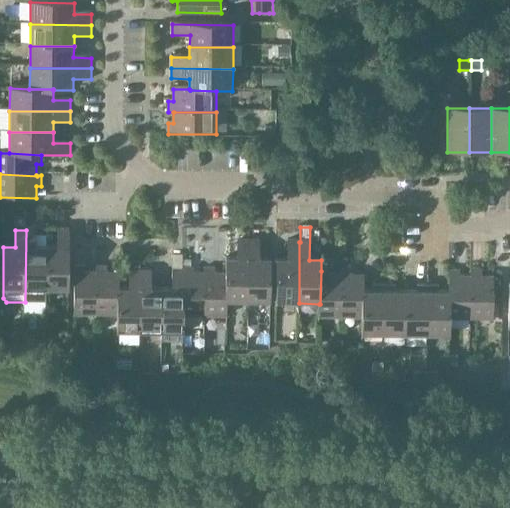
[(36,247),(36,230),(26,230),(25,302),(26,302),(26,304),(46,304),(46,291),(47,247),(36,247)]
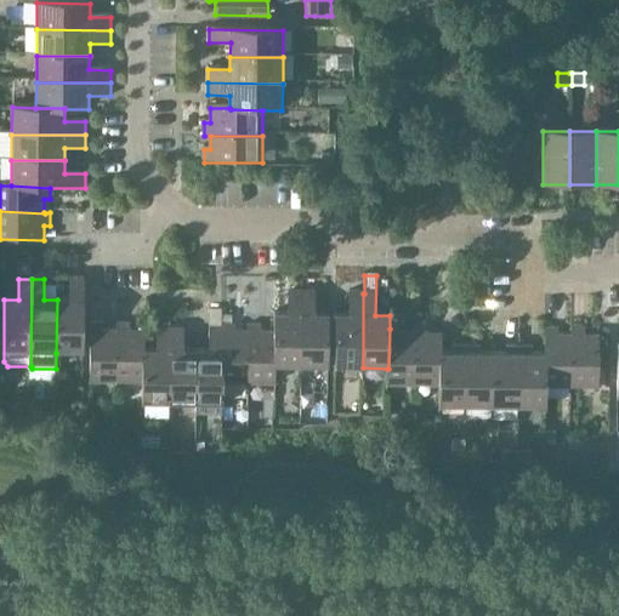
[(56,353),(83,353),(84,279),(71,279),(69,300),(57,300),(56,353)]
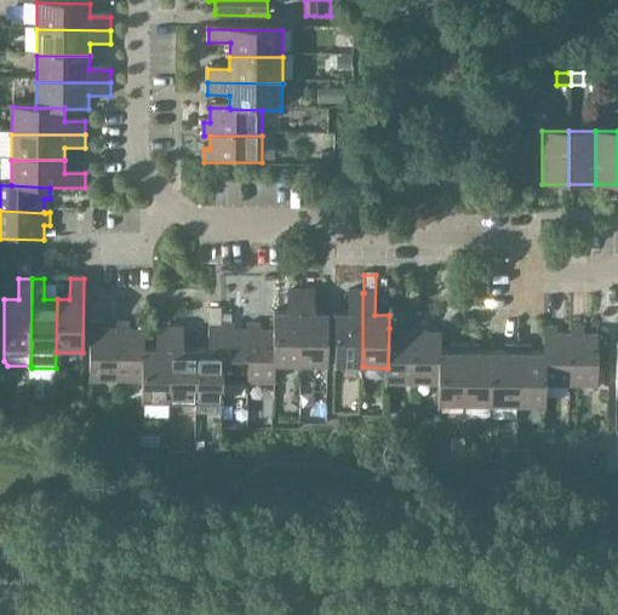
[(302,367),(302,293),(289,293),(289,314),(275,314),(274,334),(275,334),(275,367),(302,367)]
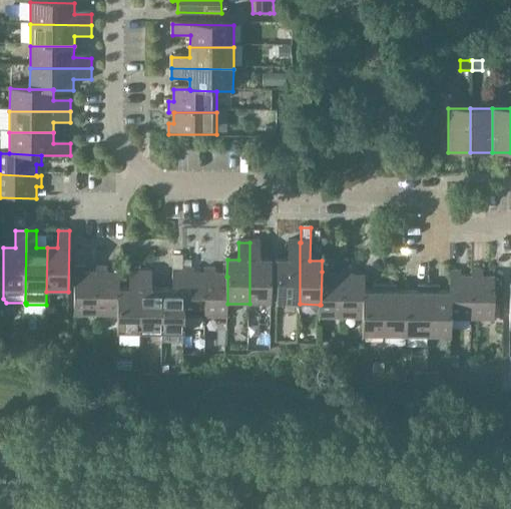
[(249,304),(271,304),(272,261),(260,260),(261,242),(249,242),(249,304)]
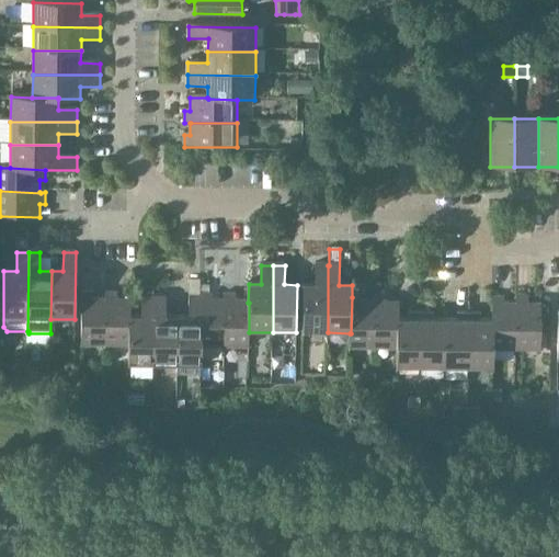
[(328,332),(328,265),(316,265),(316,285),(303,284),(303,332),(328,332)]
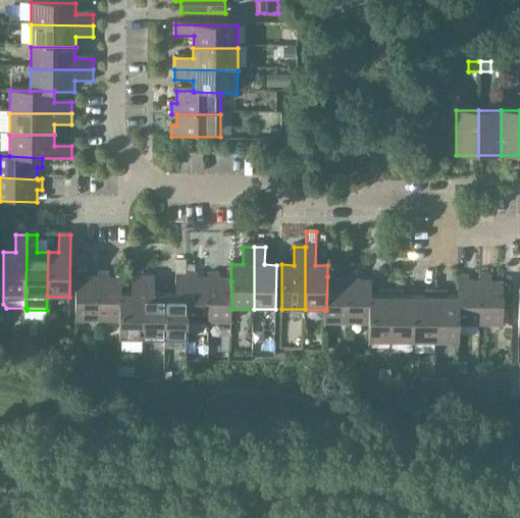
[(100,279),(98,278),(88,278),(88,273),(76,273),(75,323),(99,323),(100,279)]
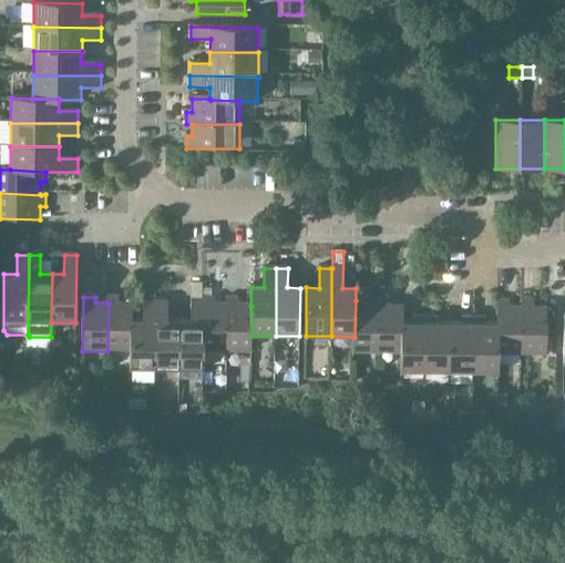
[(131,351),(132,321),(132,304),(119,304),(119,297),(108,297),(106,303),(109,304),(108,351),(131,351)]
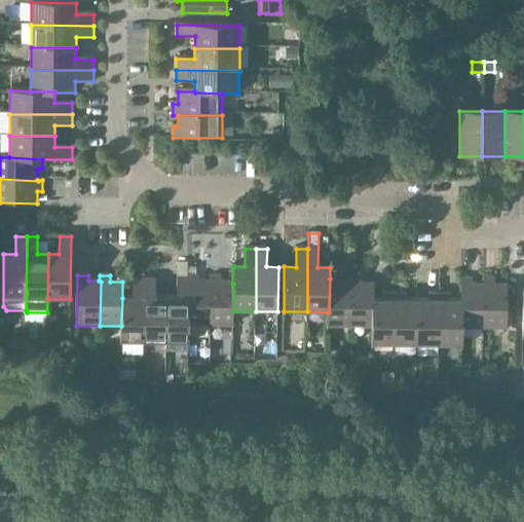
[(212,283),(211,283),(199,283),(199,276),(188,276),(188,280),(189,280),(189,327),(211,327),(212,283)]
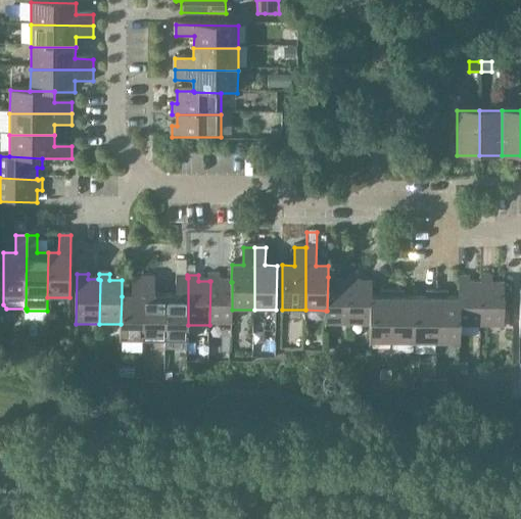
[(232,282),(231,282),(220,282),(220,276),(209,276),(209,281),(210,281),(209,325),(232,325),(232,310),(232,282)]
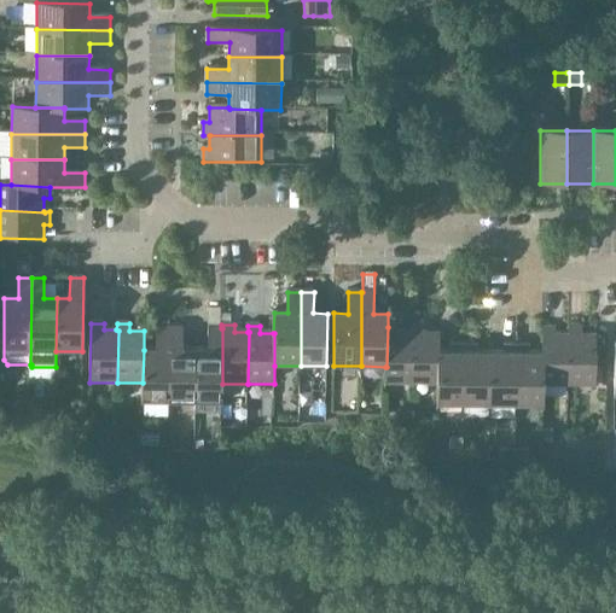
[(413,334),(412,333),(399,333),(399,327),(388,327),(387,367),(385,367),(385,385),(413,386),(413,334)]
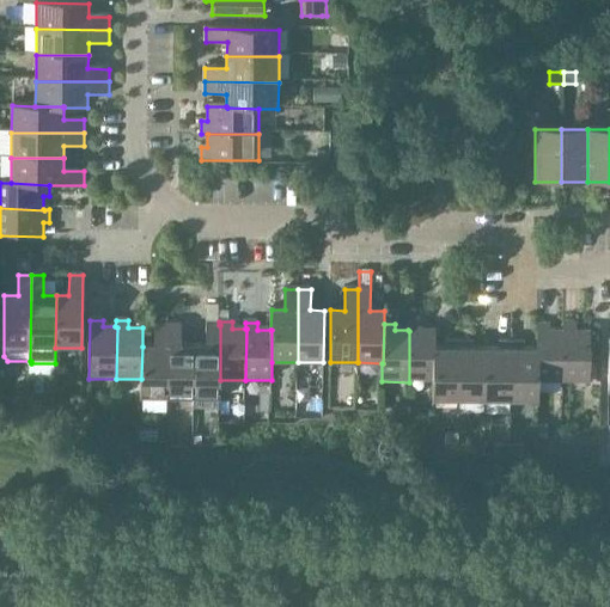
[(434,382),(435,349),(435,331),(421,330),(421,324),(408,324),(408,330),(409,331),(409,382),(433,382),(434,382)]
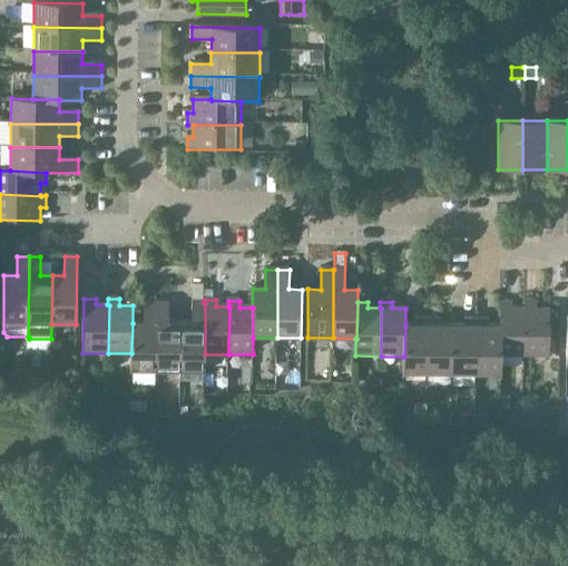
[(156,372),(156,303),(145,303),(145,323),(133,323),(131,353),(131,371),(156,372)]
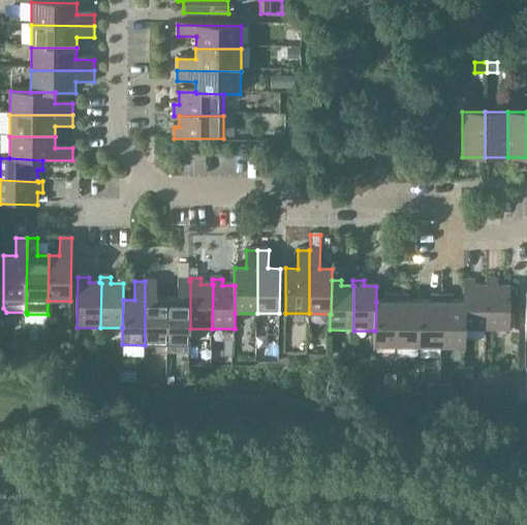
[(167,345),(167,300),(156,300),(156,281),(145,281),(145,345),(167,345)]
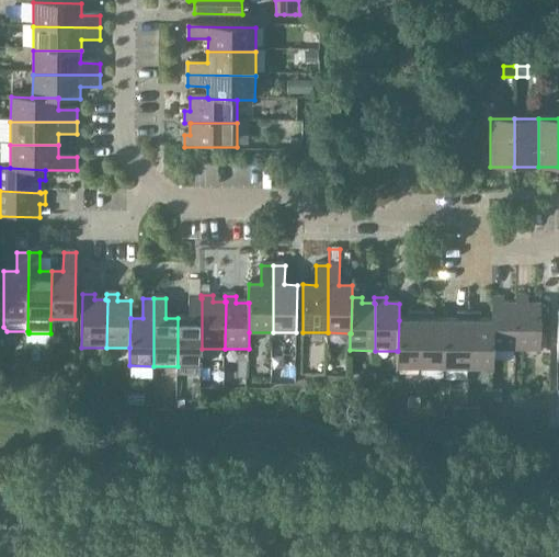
[(202,298),(201,298),(190,298),(190,318),(178,318),(178,366),(179,366),(179,375),(202,376),(202,349),(202,298)]
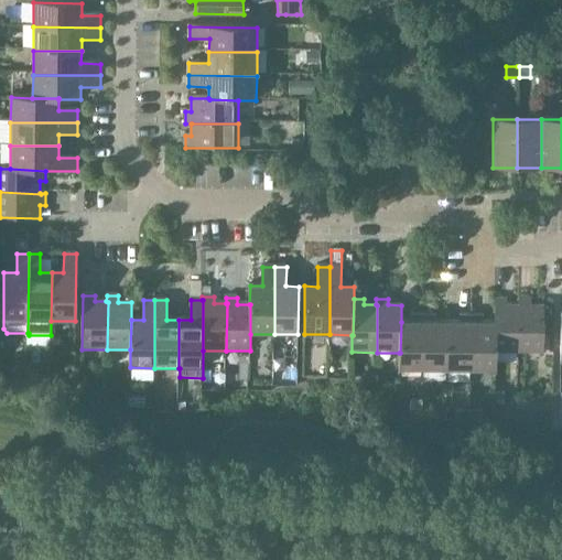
[(520,307),(519,307),(507,307),(507,300),(495,300),(495,323),(496,354),(519,354),(520,307)]
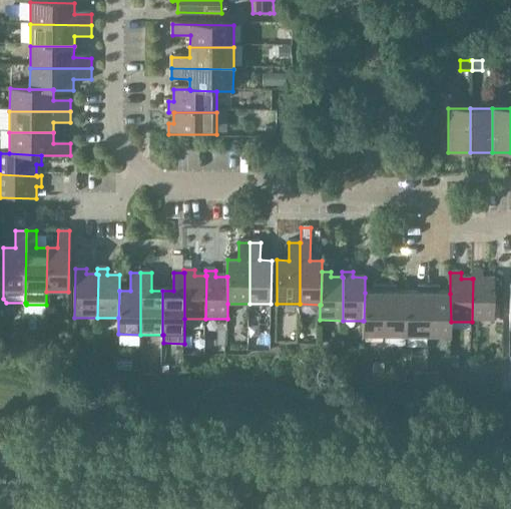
[(473,279),(472,322),(494,322),(494,279),(483,279),(483,274),(472,274),(472,279),(473,279)]
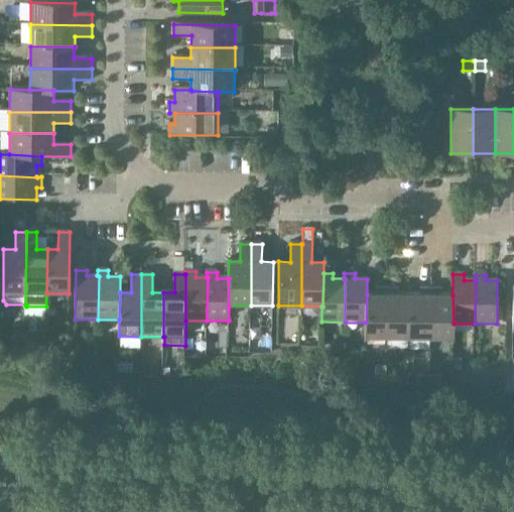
[(388,340),(388,289),(377,289),(377,294),(367,294),(366,323),(365,323),(365,339),(388,340)]
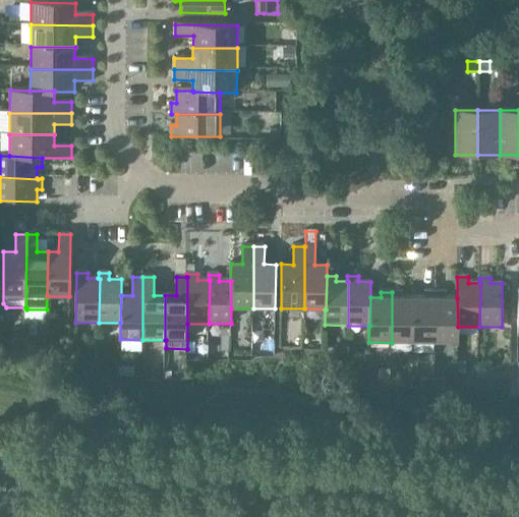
[(413,343),(414,298),(403,298),(403,292),(392,292),(392,343),(413,343)]
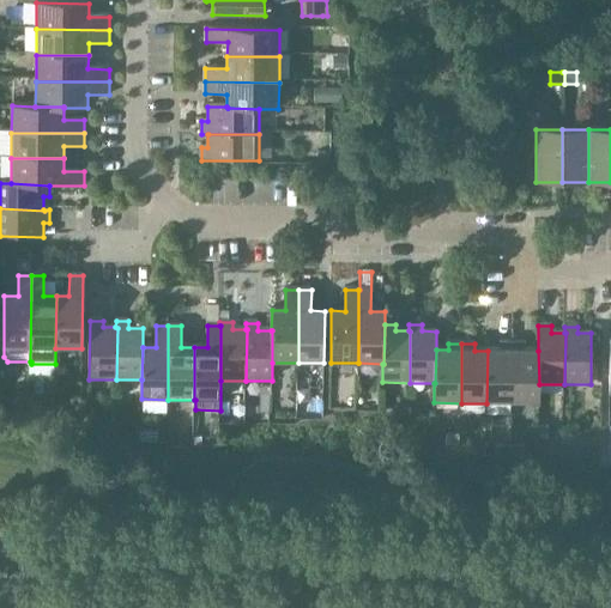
[(513,403),(513,344),(500,344),(500,351),(488,351),(487,403),(513,403)]
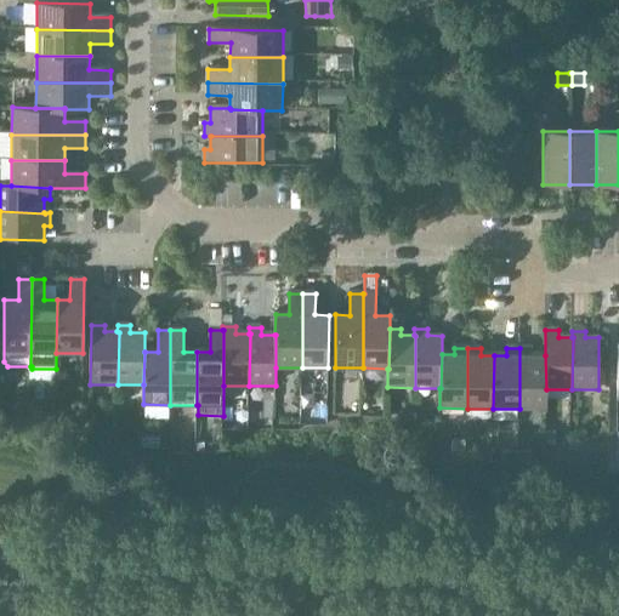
[(546,389),(545,355),(533,355),(533,349),(520,348),(520,409),(546,409),(546,389)]
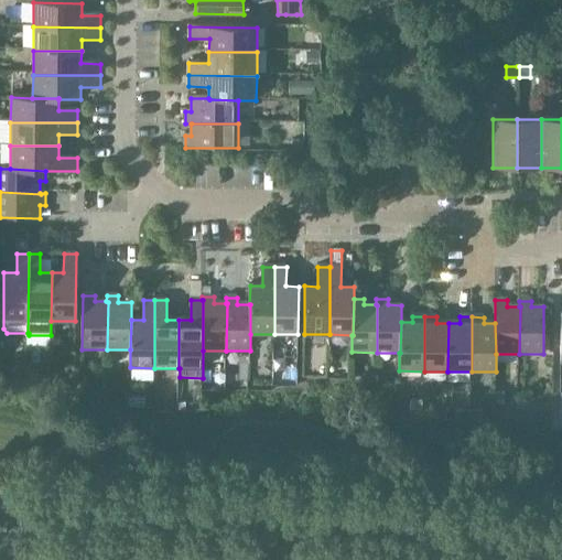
[(423,411),(423,401),(410,401),(410,422),(423,422),(423,411)]
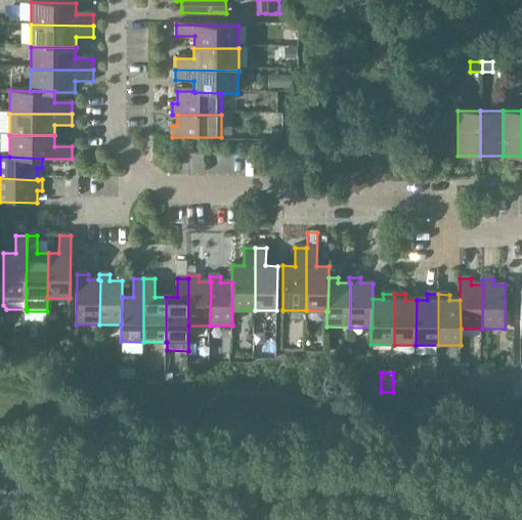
[(393,392),(404,392),(404,382),(393,382),(393,392)]
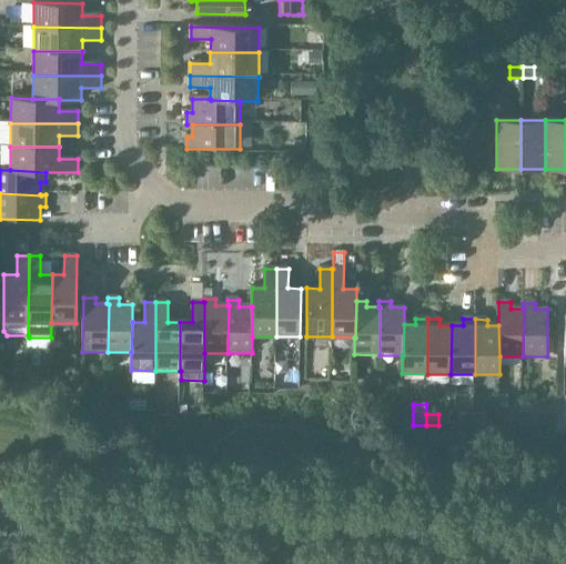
[(474,426),(474,415),(461,414),(461,425),(474,426)]
